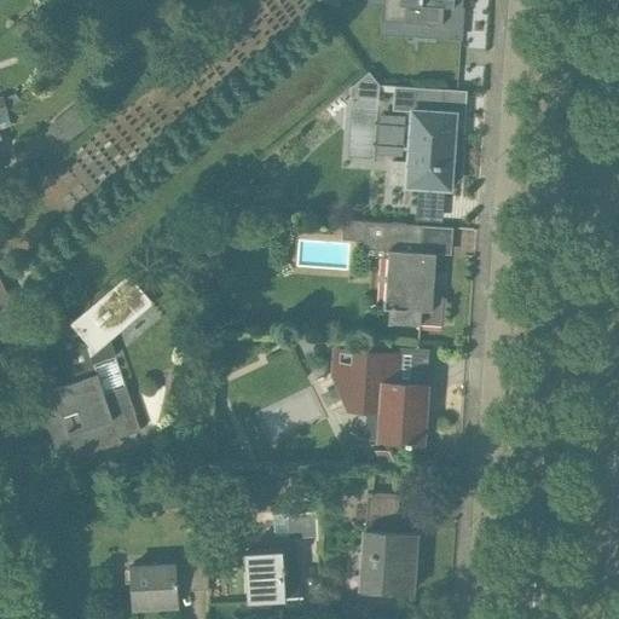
[(369,0),(369,4),(383,4),(382,33),(461,38),(461,30),(462,0),(369,0)]
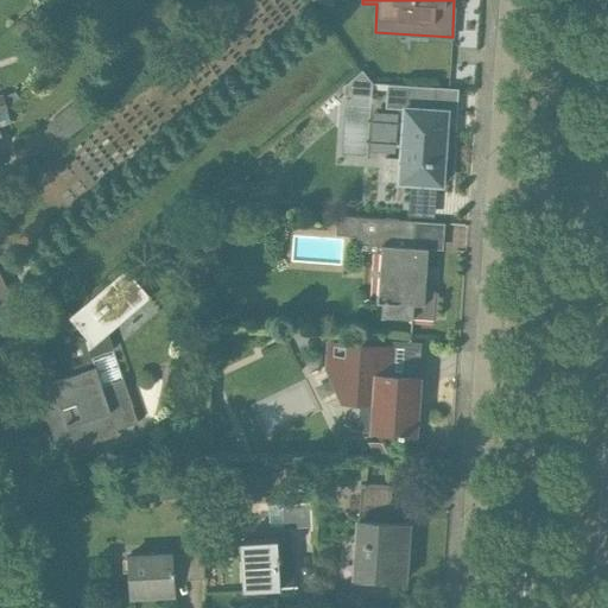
[(344,95),(371,96),(372,83),(361,71),(344,86),(344,95)]
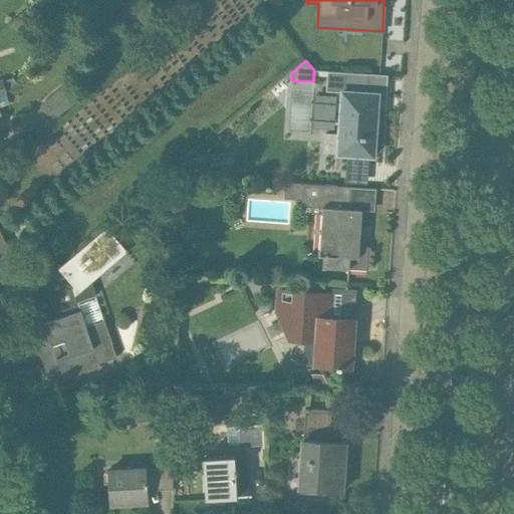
[(325,133),(323,153),(335,154),(335,156),(353,157),(373,158),(374,140),(375,135),(379,135),(380,121),(376,121),(377,93),(366,92),(367,74),(347,72),(327,71),(326,92),(341,93),(338,133),(325,133)]
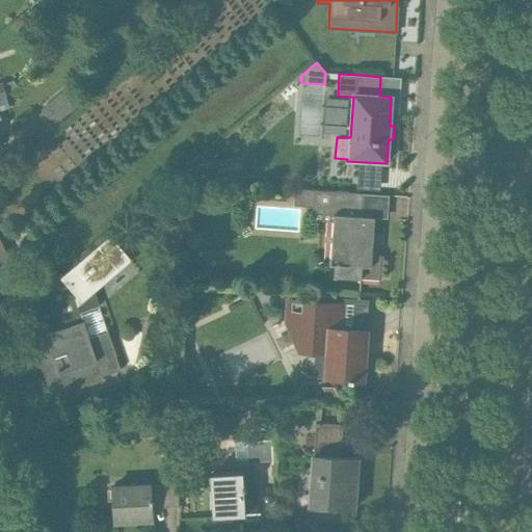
[(78,105),(65,89),(41,109),(43,111),(27,124),(37,137),(78,105)]
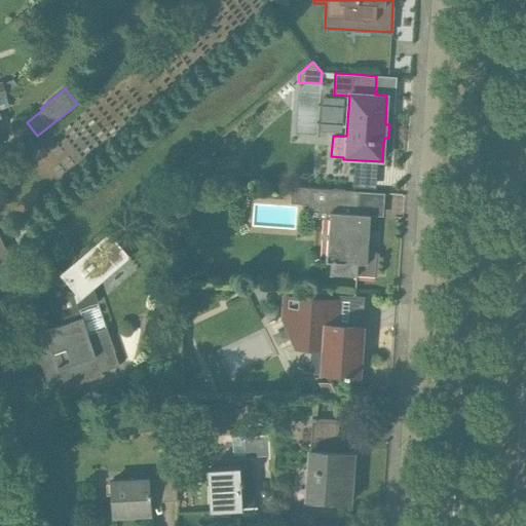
[(0,119),(1,119),(0,116),(0,108),(10,105),(7,94),(0,99),(0,119)]
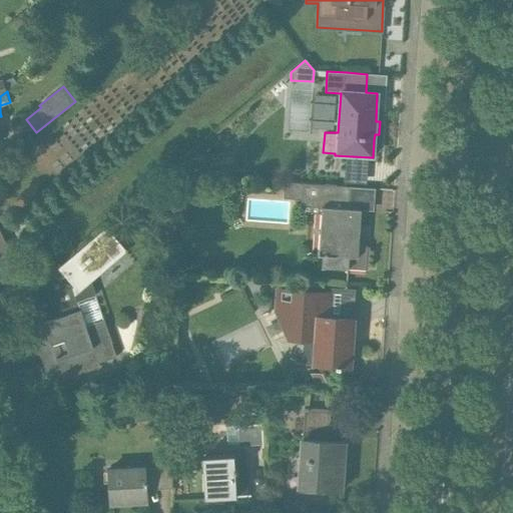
[(351,186),(285,182),(284,198),(304,199),(303,206),(324,208),(320,254),(327,255),(326,268),(347,269),(347,274),(348,274),(348,269),(366,271),(367,246),(359,245),(361,209),(349,208),(351,186)]
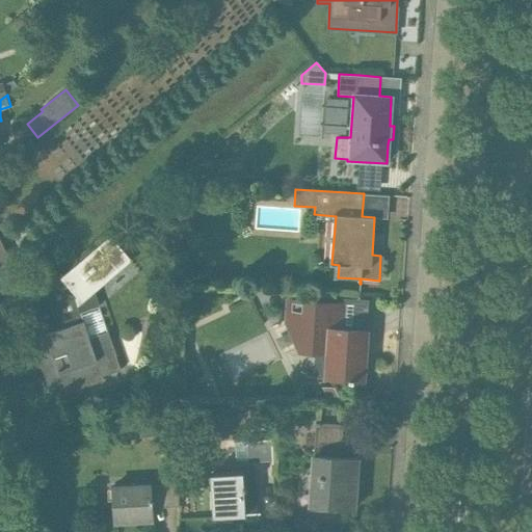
[(370,193),(369,214),(388,215),(389,194),(370,193)]
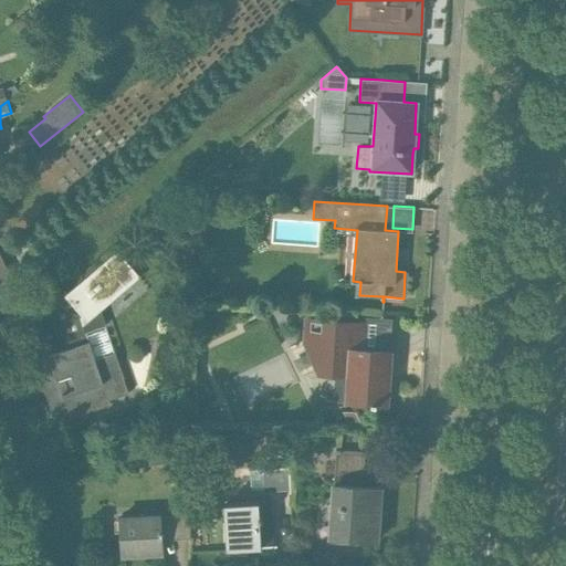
[(45,362),(40,363),(52,400),(59,420),(55,421),(55,423),(108,406),(107,401),(128,394),(115,354),(95,362),(91,347),(101,343),(93,318),(101,312),(140,279),(125,260),(137,249),(132,242),(66,297),(44,314),(53,326),(62,350),(48,356),(49,359),(44,360),(45,362)]
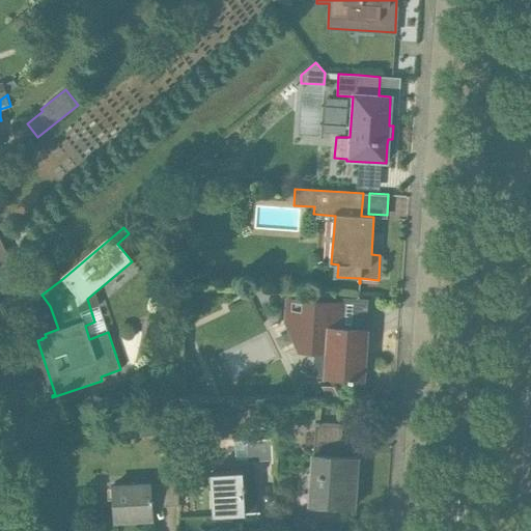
[(14,267),(0,240),(0,283),(1,285),(11,279),(7,271),(14,267)]
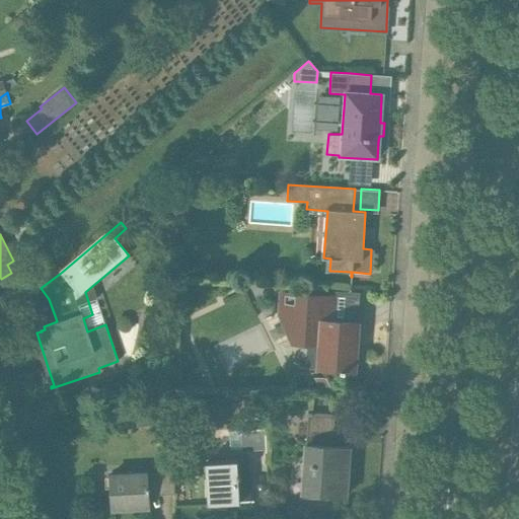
[(278,293),(277,313),(291,343),(297,344),(296,367),(355,371),(357,331),(358,323),(358,322),(336,321),(337,297),(278,293)]
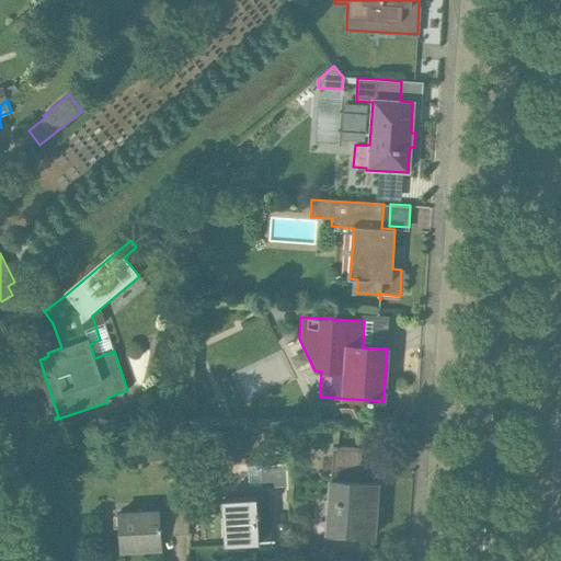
[(351,427),(336,427),(336,437),(351,437),(351,427)]
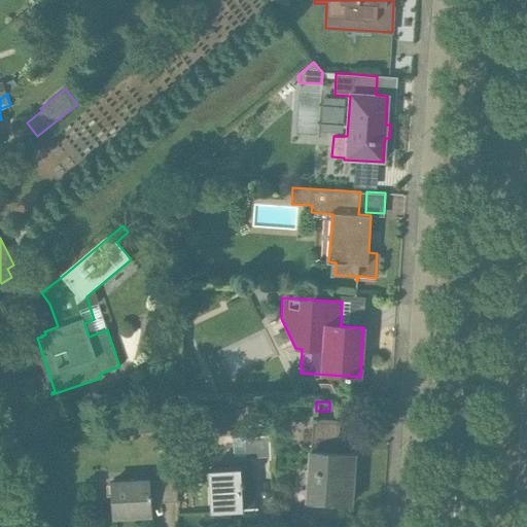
[(340,421),(312,420),(309,471),(316,472),(314,501),(351,503),(354,455),(338,453),(340,421)]
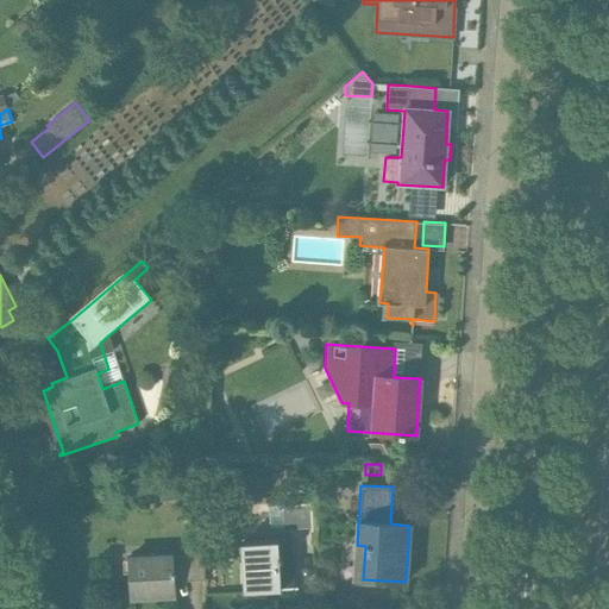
[(311,527),(309,503),(283,503),(284,528),(311,527)]
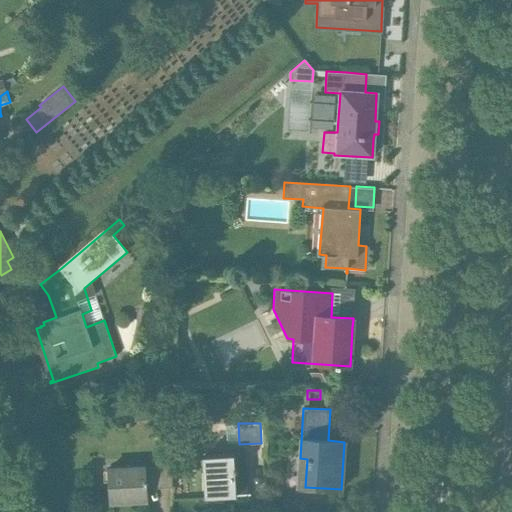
[(247,495),(245,453),(202,455),(205,497),(247,495)]
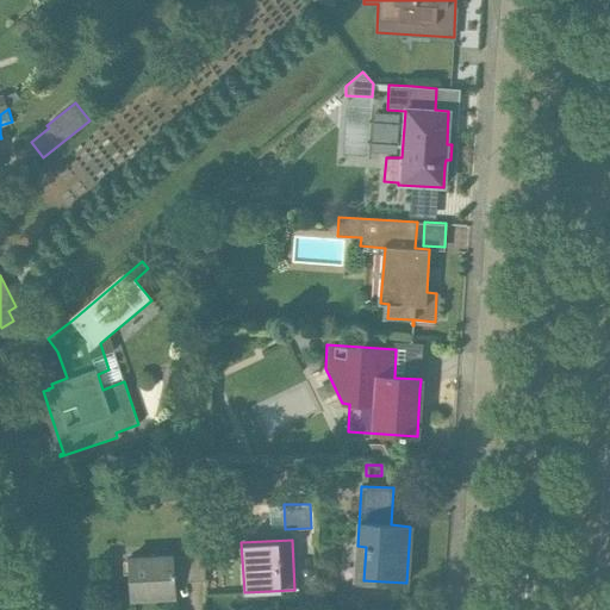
[(205,582),(206,543),(186,543),(187,555),(173,556),(173,555),(130,558),(132,599),(174,597),(173,583),(205,582)]
